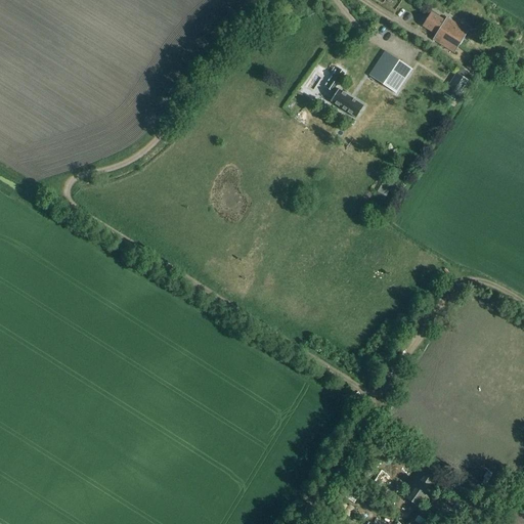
[(446,22),(432,13),(424,28),(437,35),(435,38),(437,40),(437,42),(450,50),(454,53),(468,32),(464,29),(447,18),(446,22)]
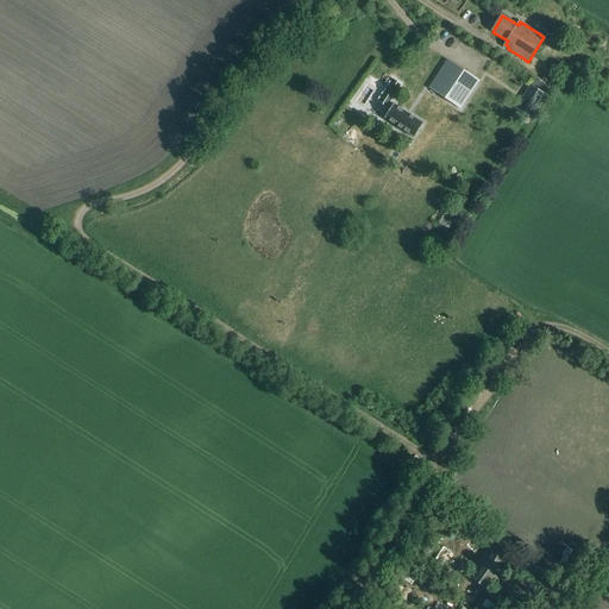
[(449,62),(431,88),(460,108),(478,81),(449,62)]
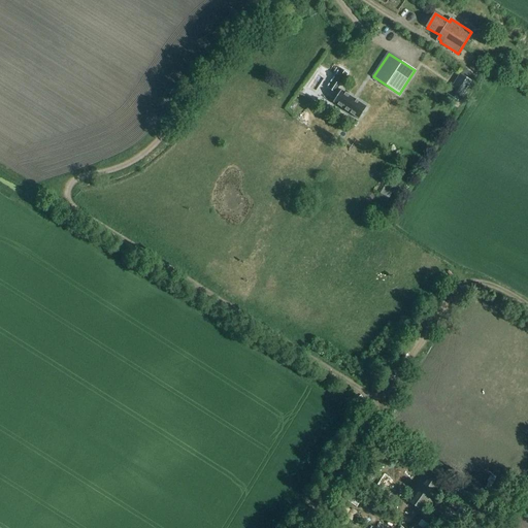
[(473,79),(475,76),(461,67),(459,69),(473,79)]
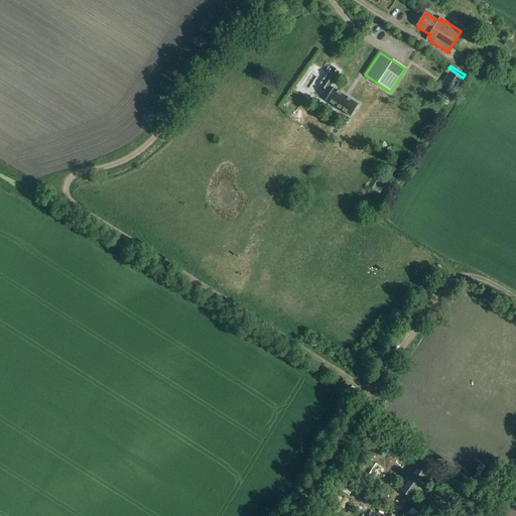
[(435,84),(445,91),(456,76),(445,69),(435,84)]
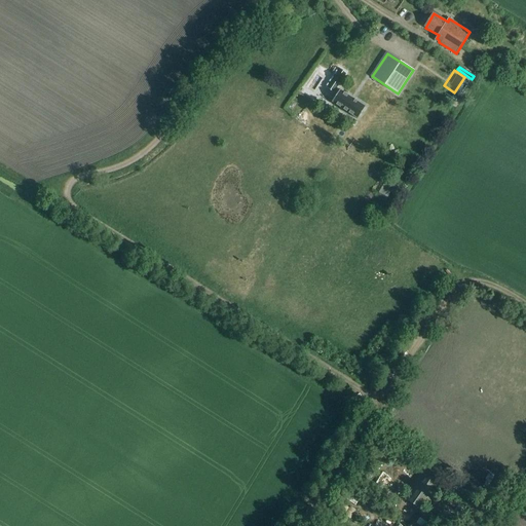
[(358,119),(366,107),(340,89),(332,103),(358,119)]
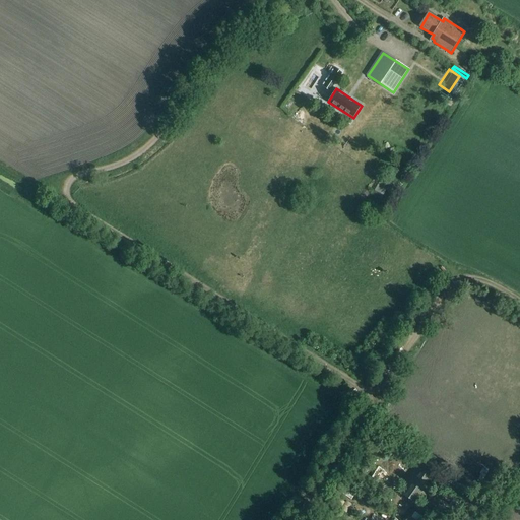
[(387,188),(390,190),(393,185),(386,180),(384,183),(380,180),(374,188),(383,194),(387,188)]
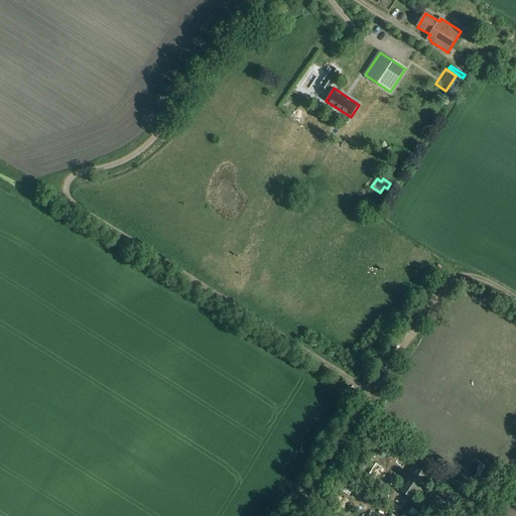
[(438,513),(444,506),(436,500),(437,498),(429,492),(422,501),(438,513)]
